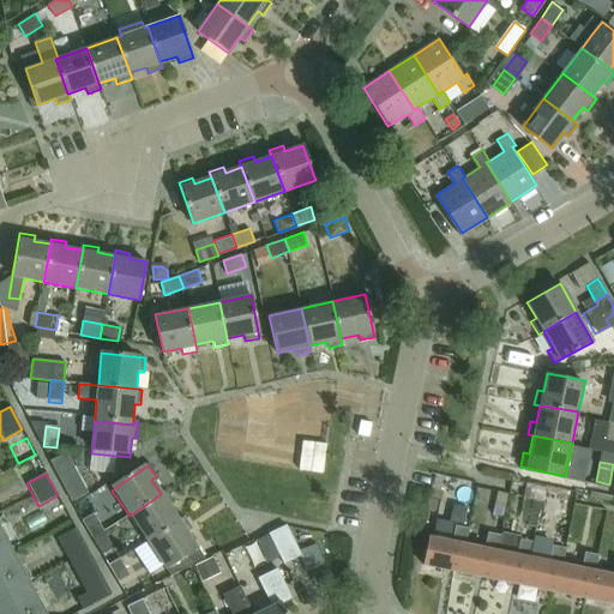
[(91,492),(82,477),(67,486),(76,501),(91,492)]
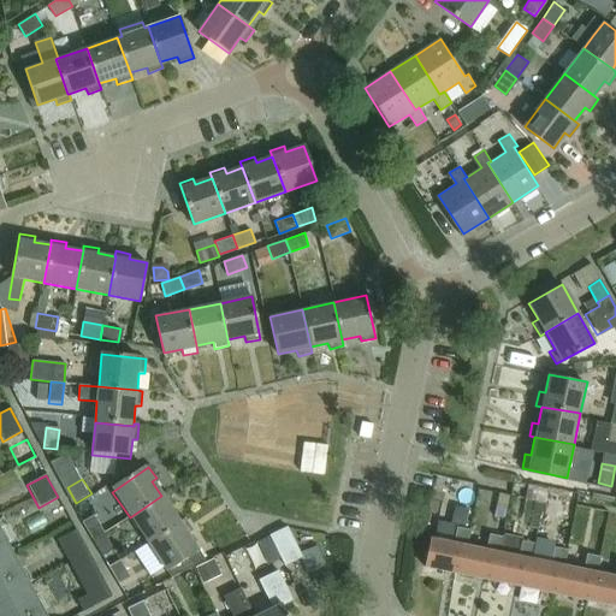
[(148,544),(179,522),(170,508),(175,504),(166,492),(161,496),(130,517),(148,544)]
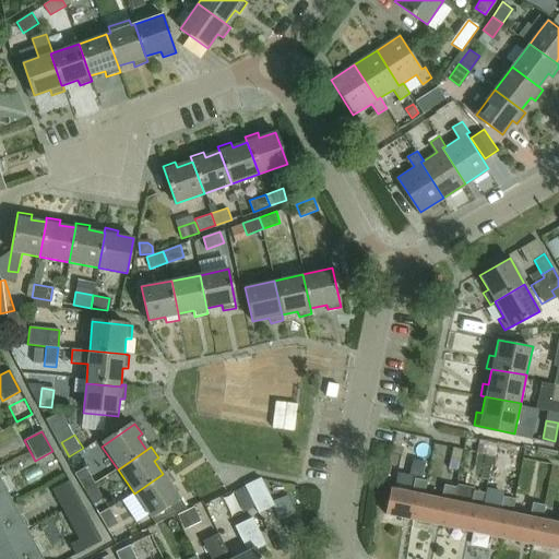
[(461,462),(463,450),(453,448),(449,468),(459,471),(460,462),(461,462)]
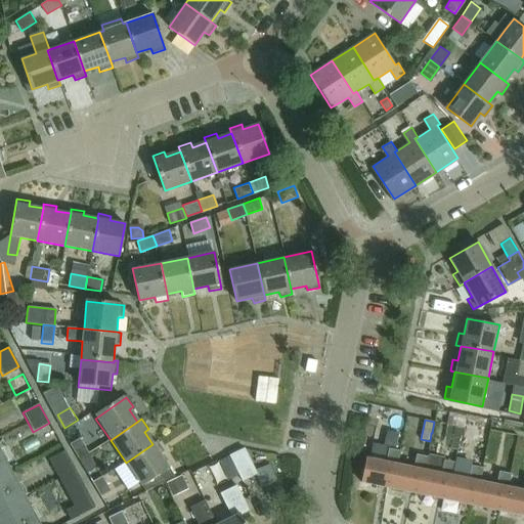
[(396,448),(399,434),(389,432),(385,446),(396,448)]
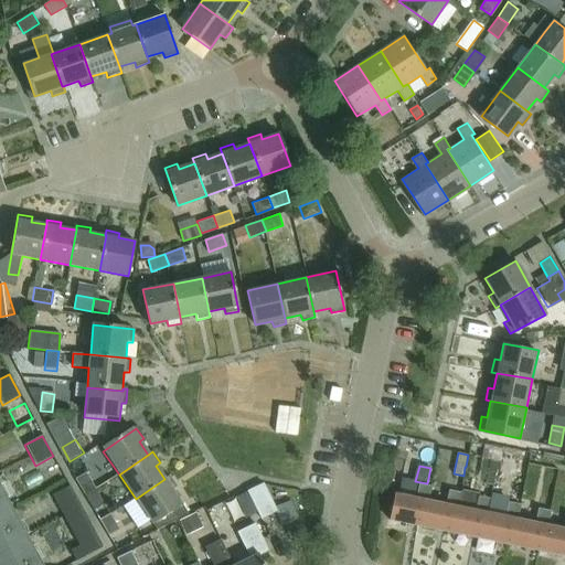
[(84,496),(94,489),(85,473),(75,479),(84,496)]
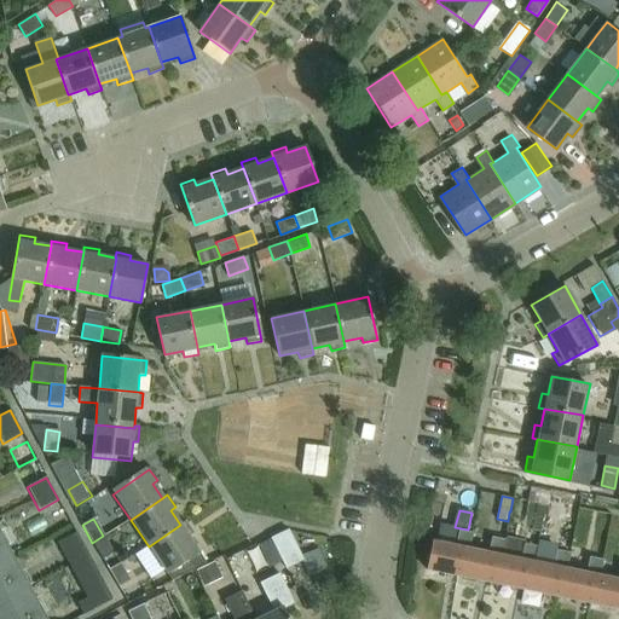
[(149,547),(167,574),(172,580),(207,563),(200,553),(189,537),(194,533),(185,521),(180,525),(149,547)]
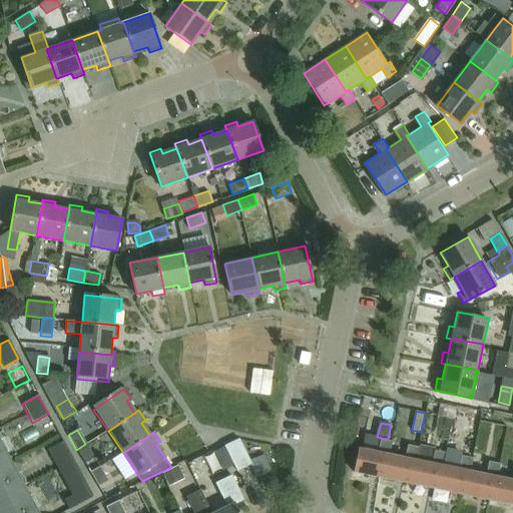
[(236,471),(250,464),(238,439),(223,446),(236,471)]
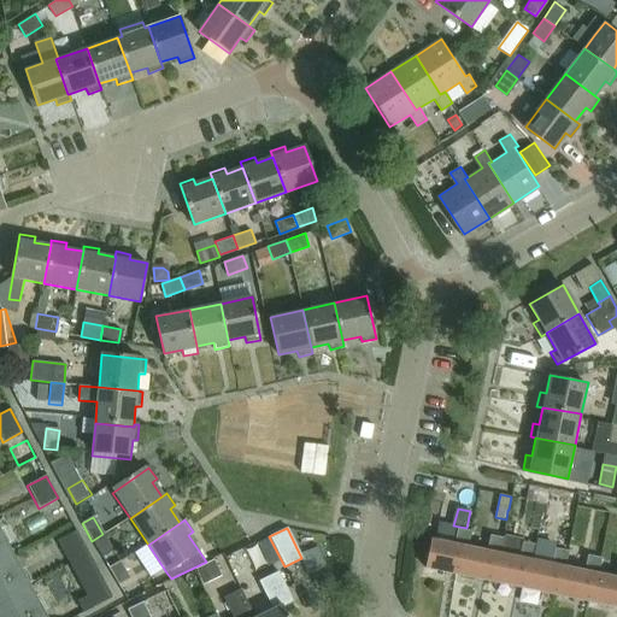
[(430,540),(424,566),(458,574),(464,546),(466,547),(470,532),(457,529),(453,545),(430,540)]
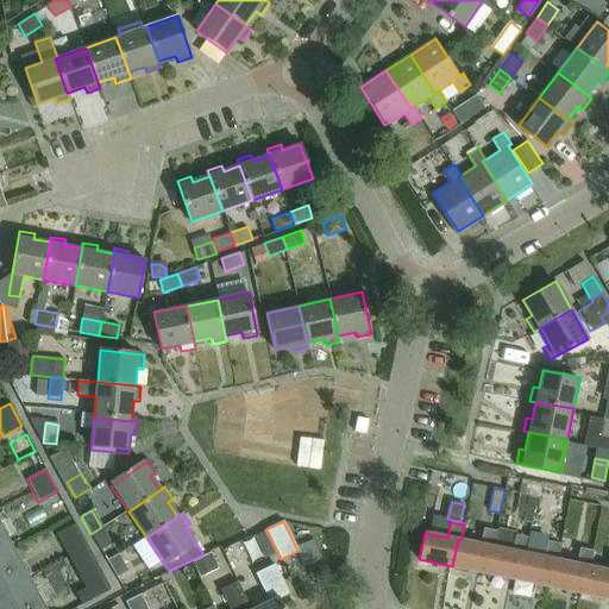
[(76,525),(58,534),(64,545),(82,535),(76,525)]
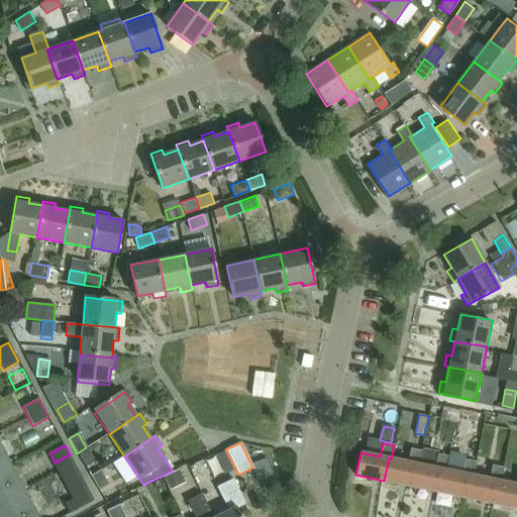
[(0,473),(10,468),(0,447),(0,473)]
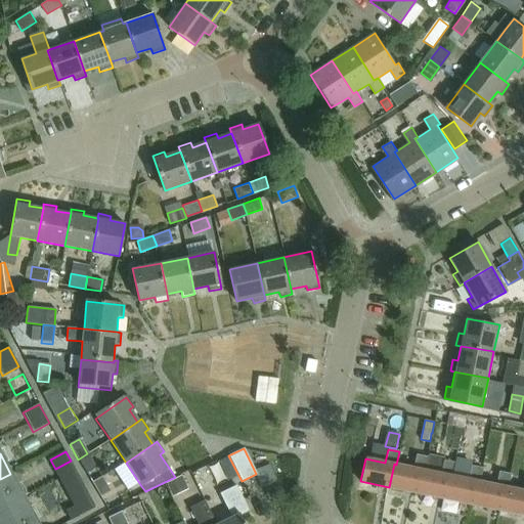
[(86,473),(95,468),(87,453),(78,460),(86,473)]
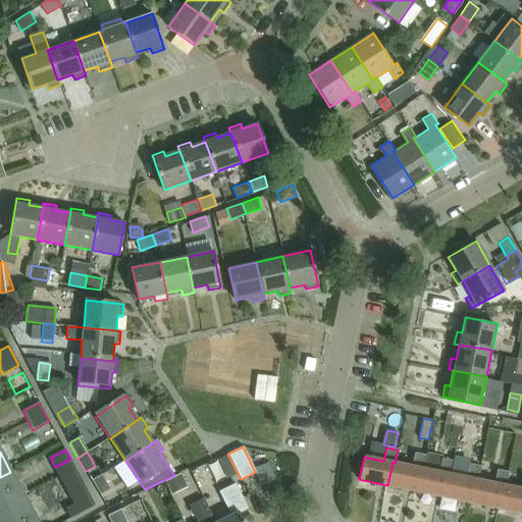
[(393,462),(387,485),(415,491),(420,468),(422,468),(425,456),(414,453),(411,466),(395,463),(393,462)]
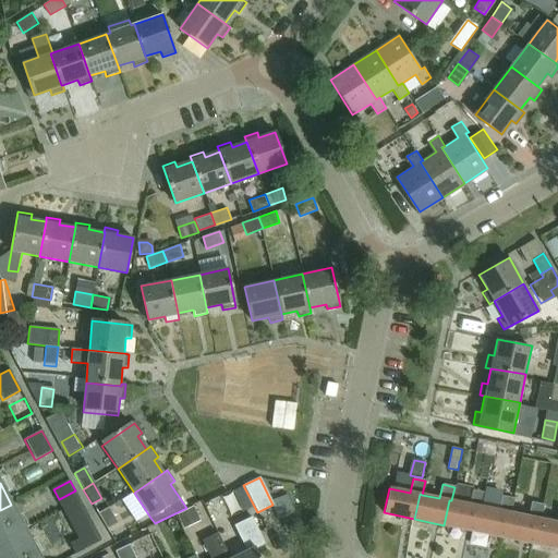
[(75,490),(59,499),(64,509),(81,500),(75,490)]
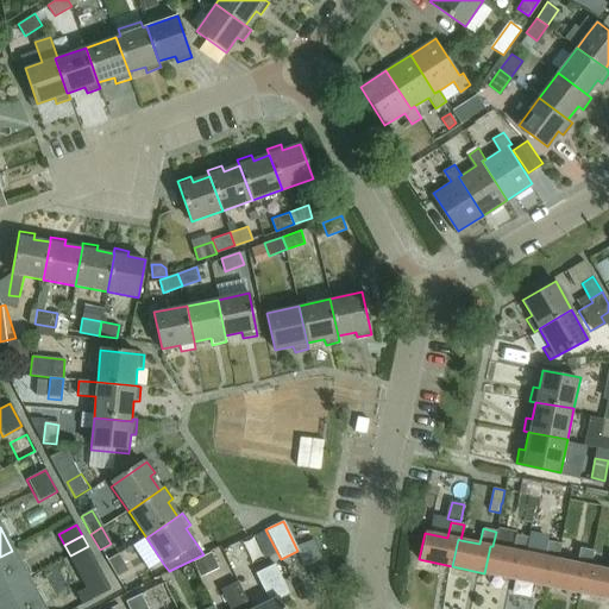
[(490,546),(484,573),(515,581),(521,552),(523,553),(527,538),(515,535),(512,551),(493,546),(490,546)]
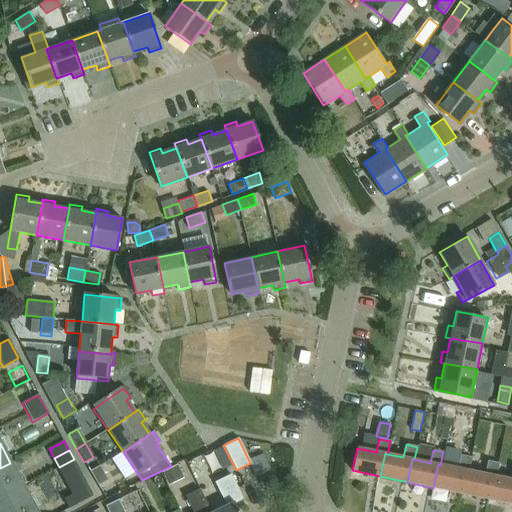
[(438,464),(433,488),(461,493),(466,470),(468,470),(470,457),(460,455),(457,468),(440,465),(438,464)]
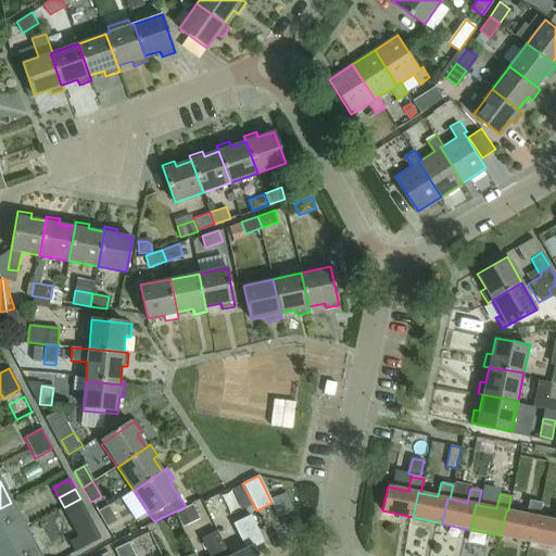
[(80,498),(64,507),(68,517),(86,508),(80,498)]
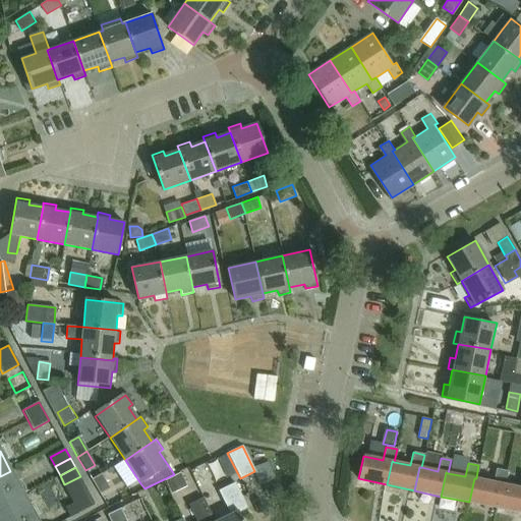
[(474,478),(469,502),(497,508),(502,483),(504,484),(507,471),(496,468),(493,482),(476,478),(474,478)]
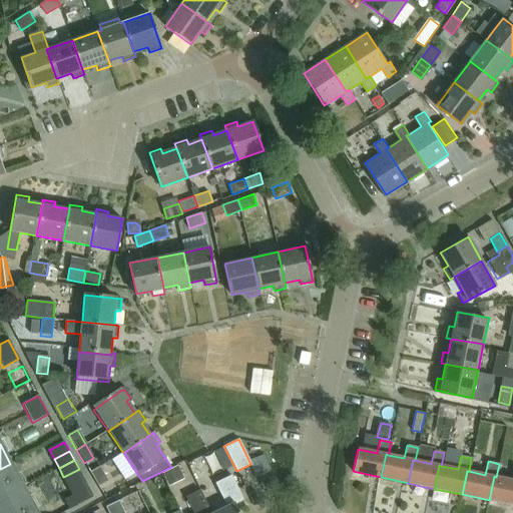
[(0,505),(25,492),(10,464),(0,469),(0,505)]
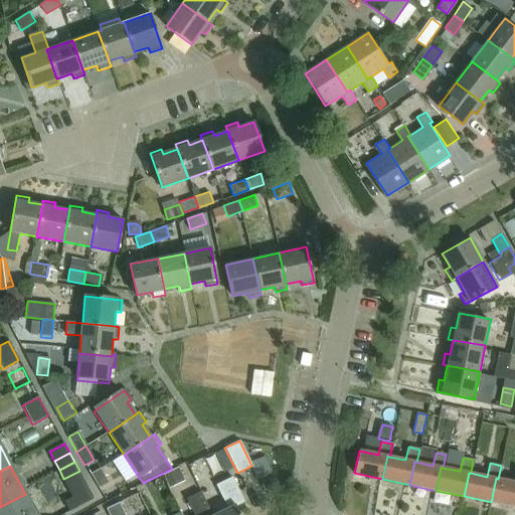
[(183,479),(178,468),(164,475),(169,485),(183,479)]
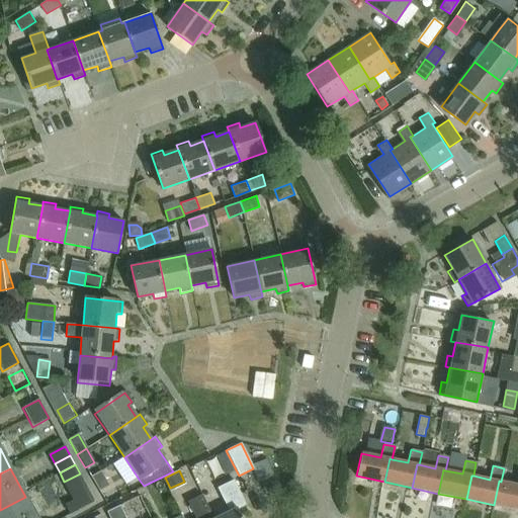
[(99,471),(90,477),(99,492),(108,487),(99,471)]
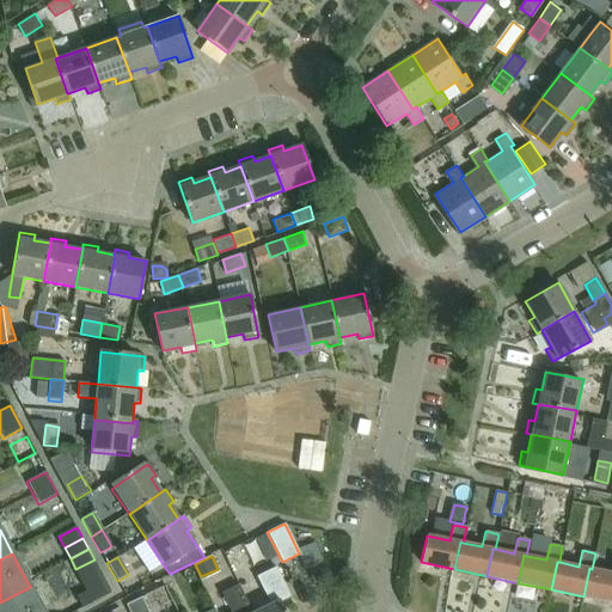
[(95,560),(75,569),(81,580),(99,570),(95,560)]
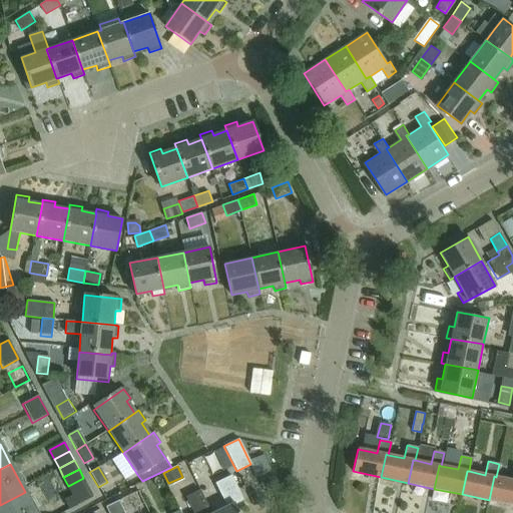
[(238,512),(234,505),(243,500),(231,476),(215,484),(227,507),(214,512),(238,512)]
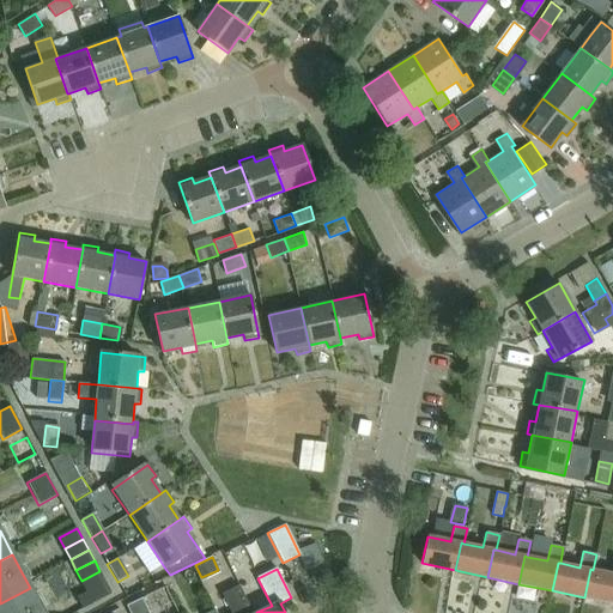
[(590,569),(584,598),(612,604),(612,569),(612,574),(593,570),(590,569)]
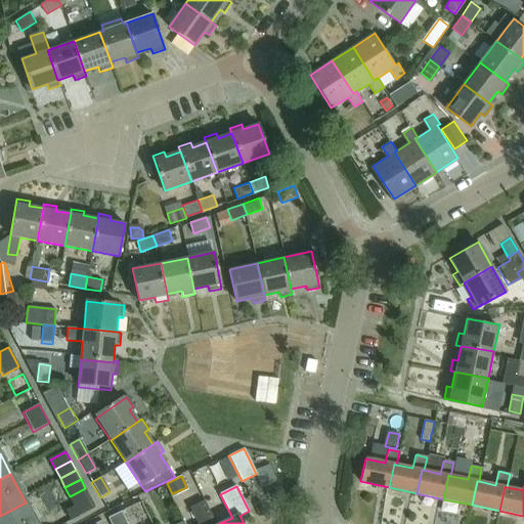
[(85,488),(70,496),(75,506),(90,497),(85,488)]
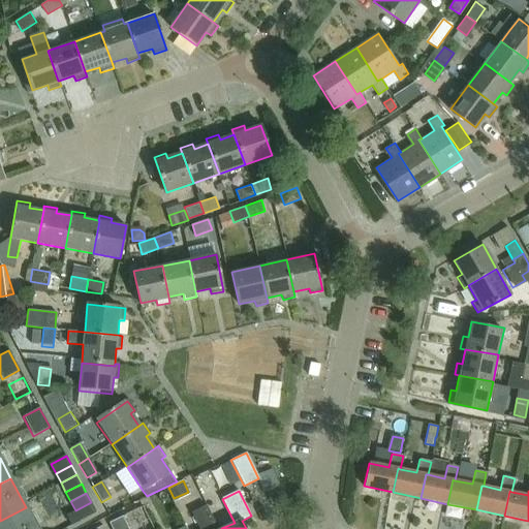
[(75,510),(67,516),(72,525),(96,512),(91,502),(75,510)]
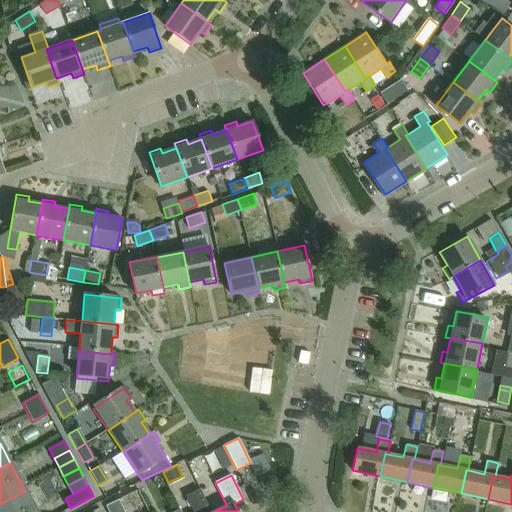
[(36,511),(25,491),(0,504),(0,511),(36,511)]
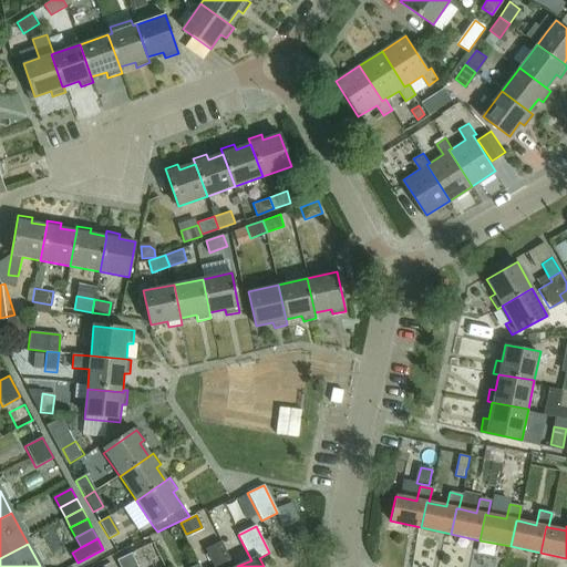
[(233,566),(222,544),(205,552),(207,556),(205,557),(208,563),(210,562),(213,566),(233,566)]
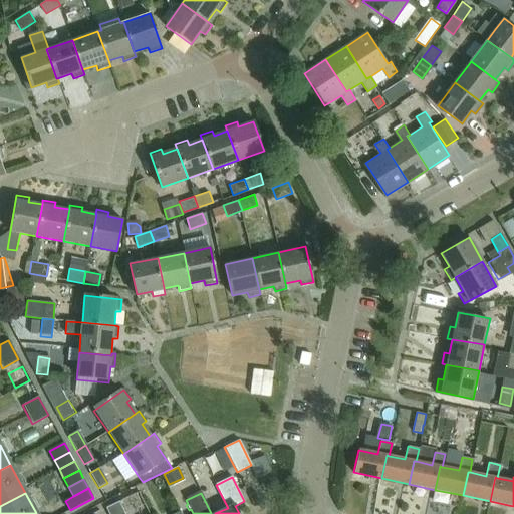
[(107,508),(109,513),(125,513),(119,502),(107,508)]
